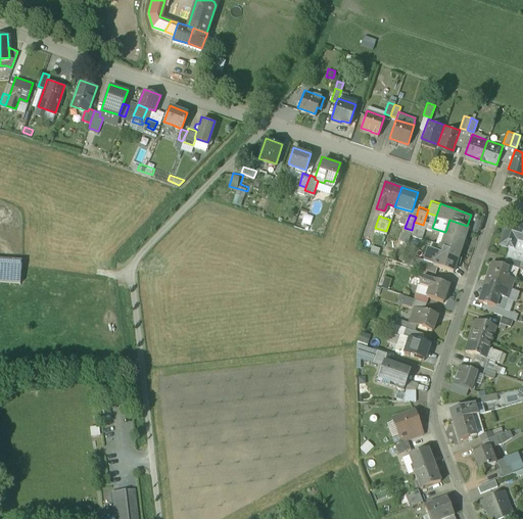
[(434,223),(425,219),(423,225),(425,226),(432,228),(434,223)]
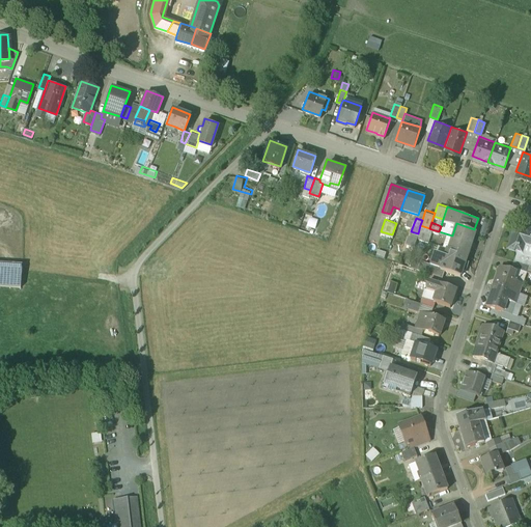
[(452,236),(449,247),(467,253),(475,229),(474,229),(456,223),(452,236)]
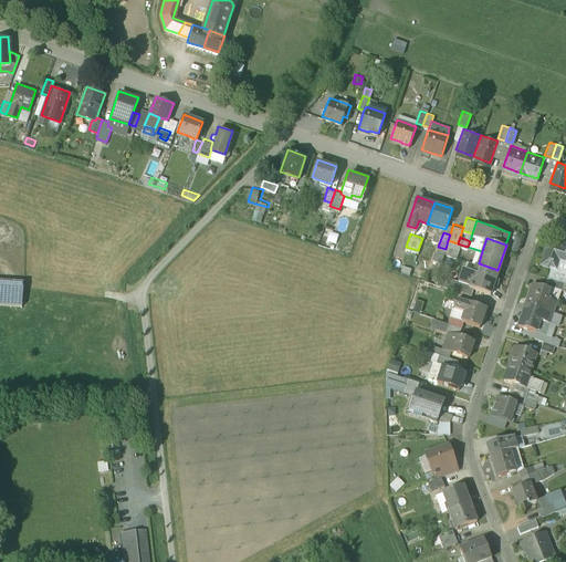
[(565,240),(558,239),(557,241),(548,238),(540,262),(553,268),(549,277),(565,281),(565,240)]
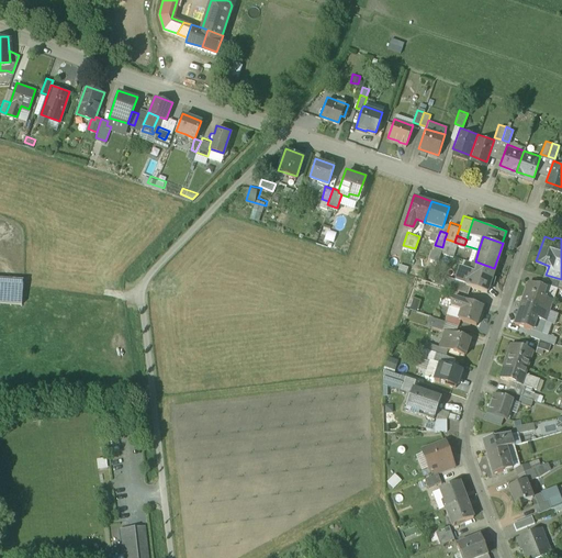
[(454,242),(445,238),(442,247),(441,249),(453,254),(457,243),(454,242)]
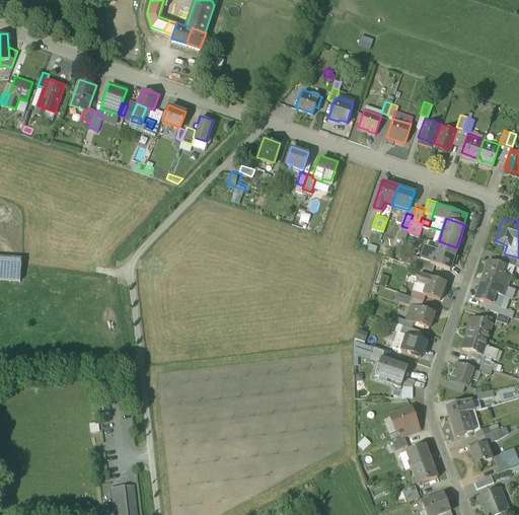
[(431,260),(430,261),(434,263),(449,268),(452,261),(455,262),(457,254),(454,253),(456,247),(439,241),(437,240),(434,249),(431,260)]
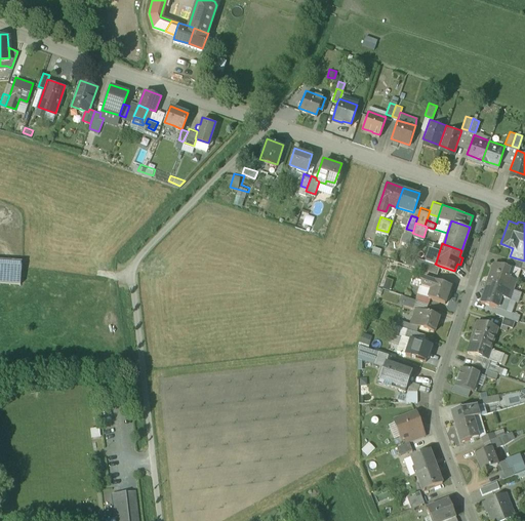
[(434,250),(432,251),(430,252),(429,253),(427,255),(426,258),(436,263),(439,252),(437,251),(434,250)]
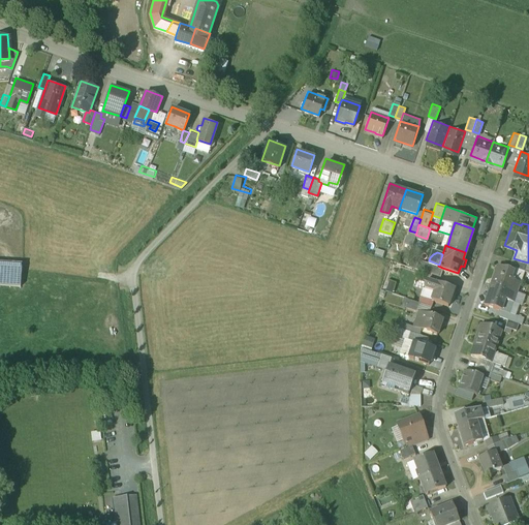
[(528,263),(514,258),(511,265),(524,269),(528,270),(528,263)]
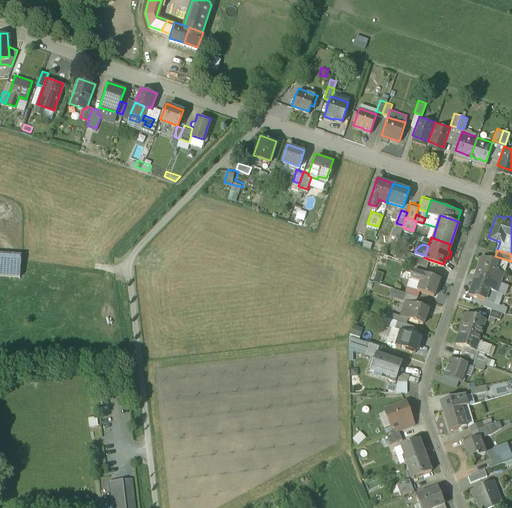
[(21,253),(0,251),(0,272),(20,274),(21,253)]
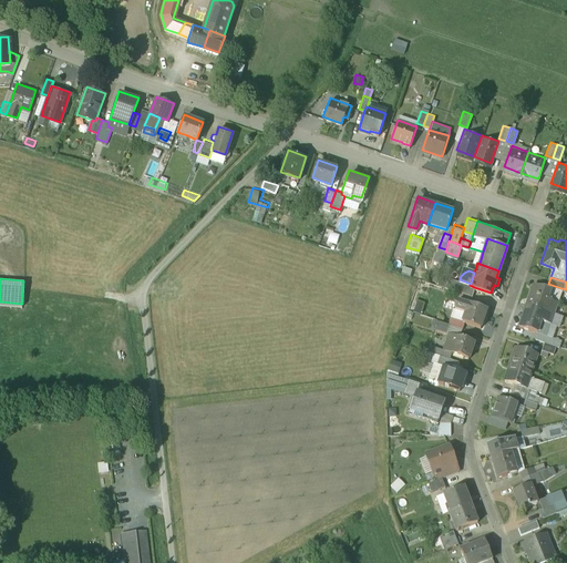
[(471,284),(460,279),(455,278),(451,287),(457,289),(472,295),(474,287),(470,285),(471,284)]
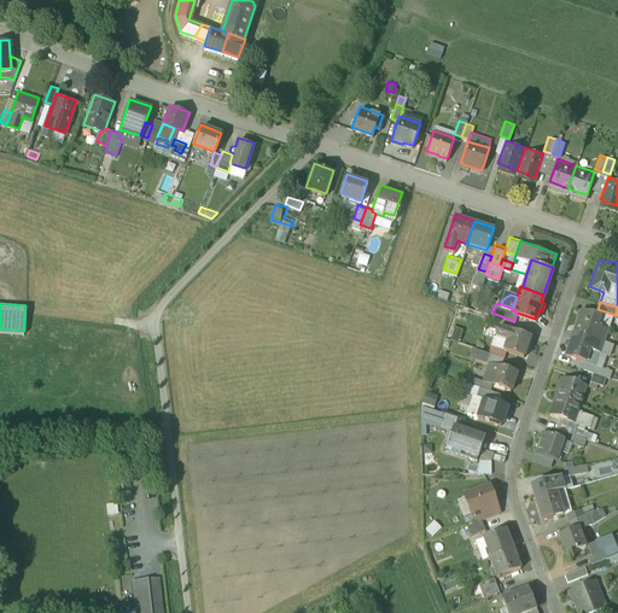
[(607,327),(593,322),(596,313),(582,308),(575,328),(604,338),(607,327)]
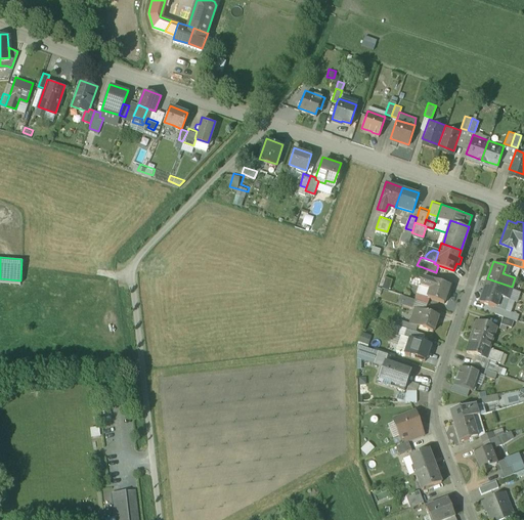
[(519,266),(507,262),(506,265),(503,273),(515,277),(519,266)]
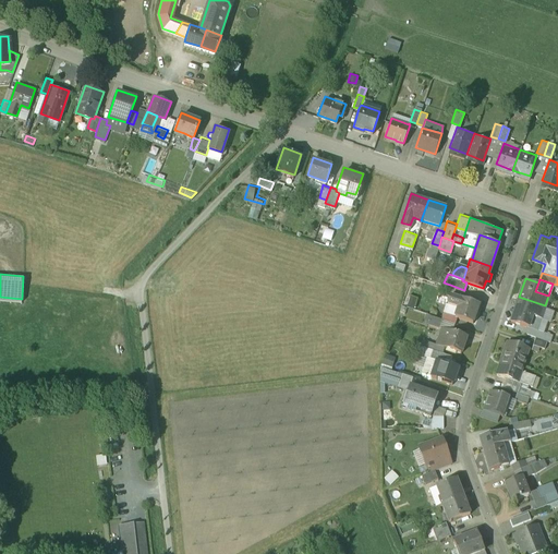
[(464,290),(450,285),(448,292),(450,293),(450,292),(461,296),(462,296),(464,290)]
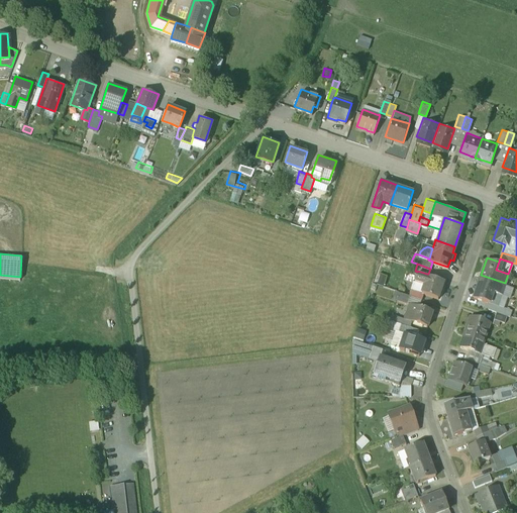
[(427,274),(417,271),(417,272),(414,280),(415,280),(424,283),(427,274)]
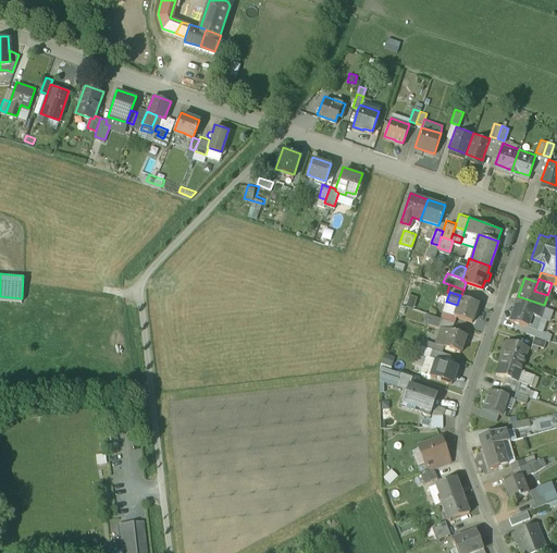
[(406,304),(413,305),(416,294),(407,293),(406,304)]
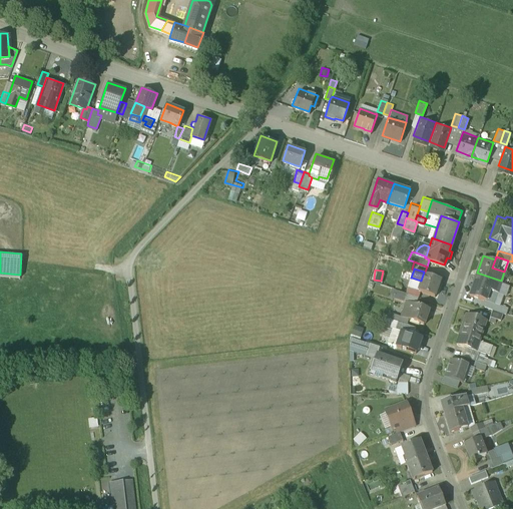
[(425,272),(424,272),(421,281),(419,288),(418,289),(420,290),(435,294),(440,277),(425,272)]
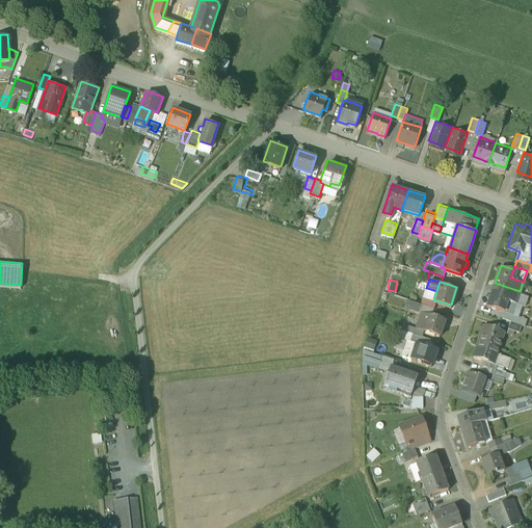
[(520,291),(495,283),(486,305),(502,310),(504,310),(508,299),(516,301),(520,291)]
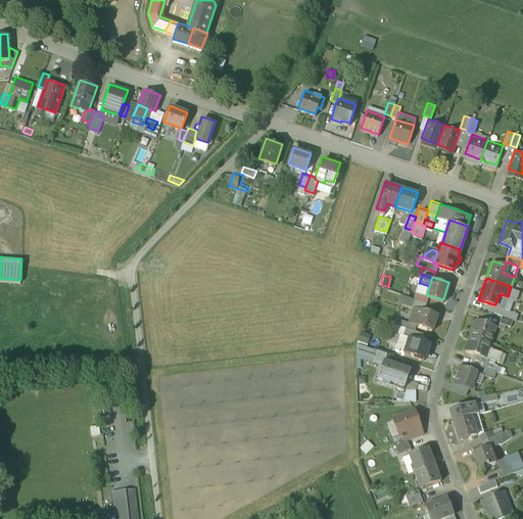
[(429,286),(420,283),(417,290),(427,293),(429,286)]
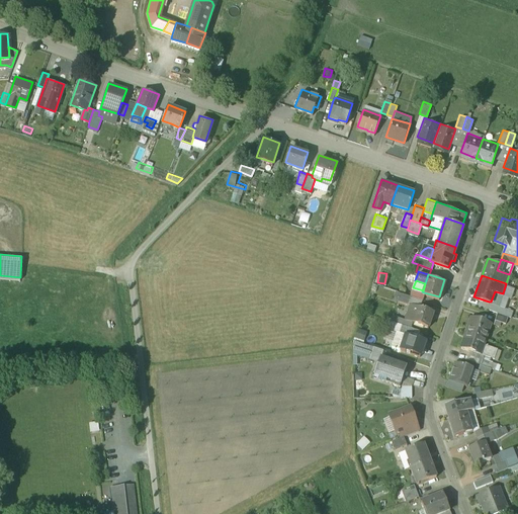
[(413,287),(412,287),(410,294),(422,298),(424,292),(422,291),(423,290),(413,287)]
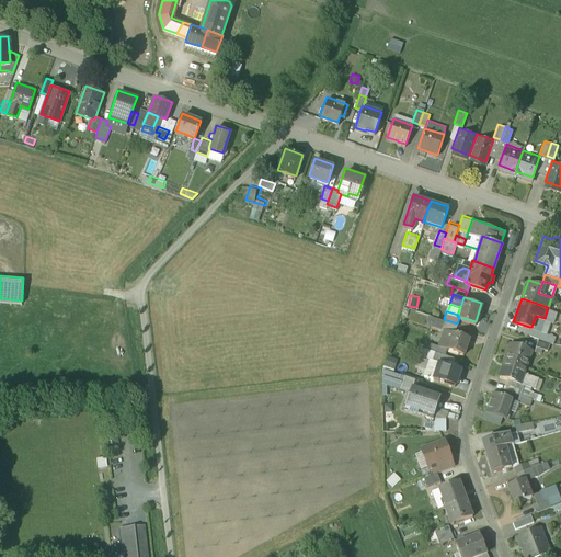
[(444,319),(431,315),(428,324),(442,328),(444,319)]
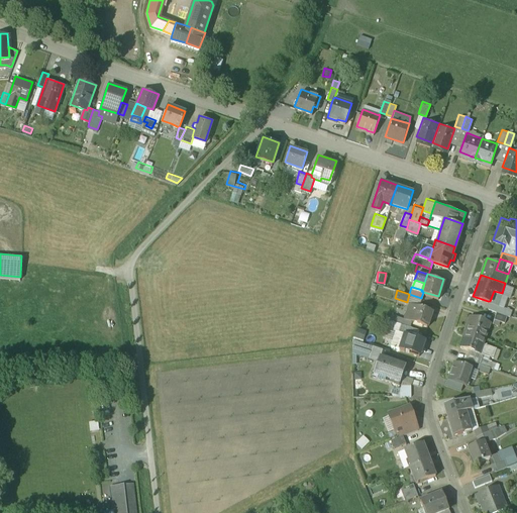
[(494,291),(490,301),(498,304),(502,293),(494,291)]
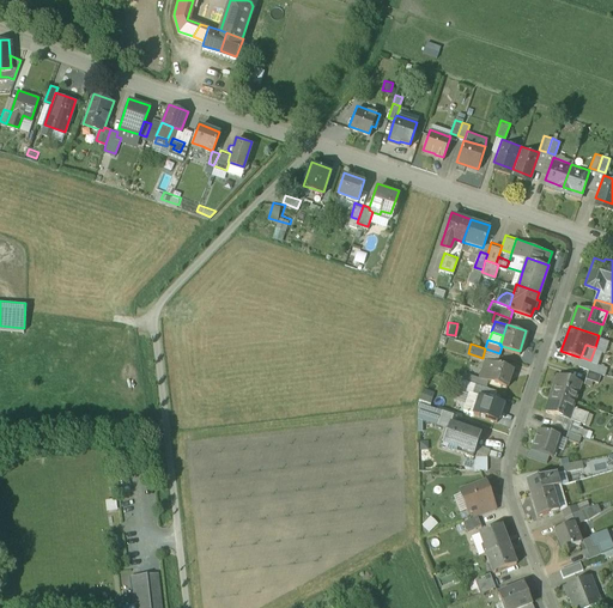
[(499,353),(485,348),(483,358),(485,359),(485,358),(491,360),(497,362),(499,353)]
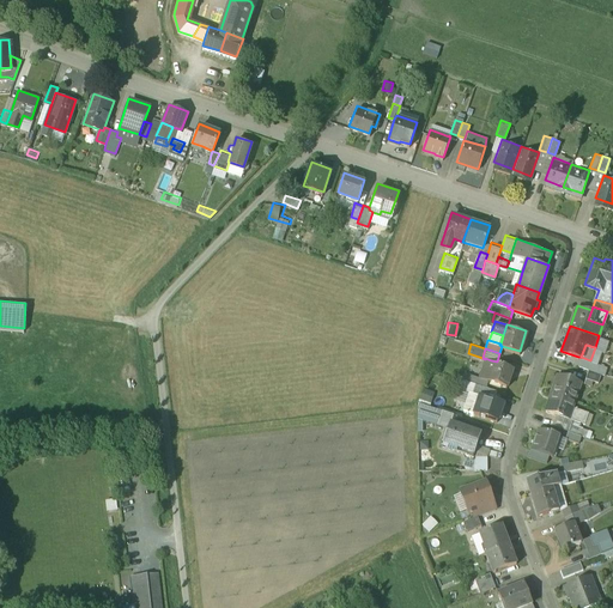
[(604,364),(590,360),(581,357),(578,357),(576,363),(588,368),(601,372),(601,371),(604,364)]
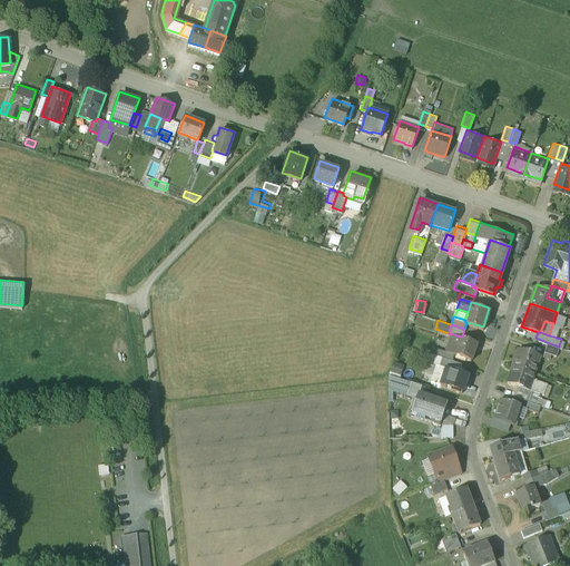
[(457,335),(451,333),(451,334),(445,350),(471,359),(477,342),(462,337),(457,335)]
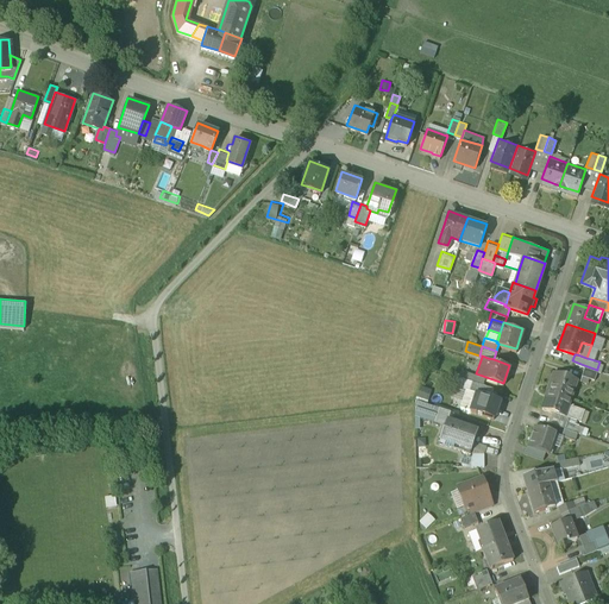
[(597,370),(584,365),(582,373),(594,378),(597,370)]
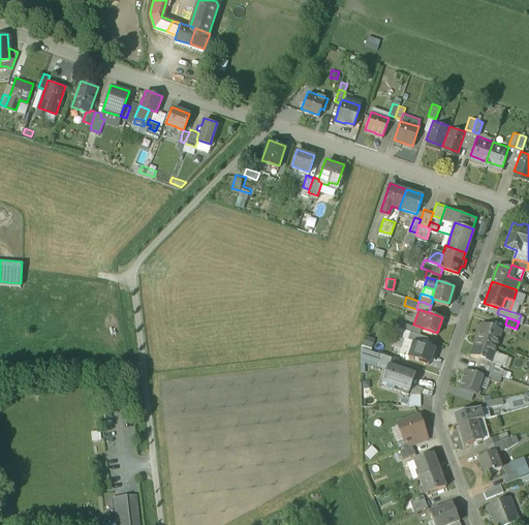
[(501,328),(481,320),(478,331),(479,331),(477,336),(476,336),(476,337),(496,344),(501,328)]
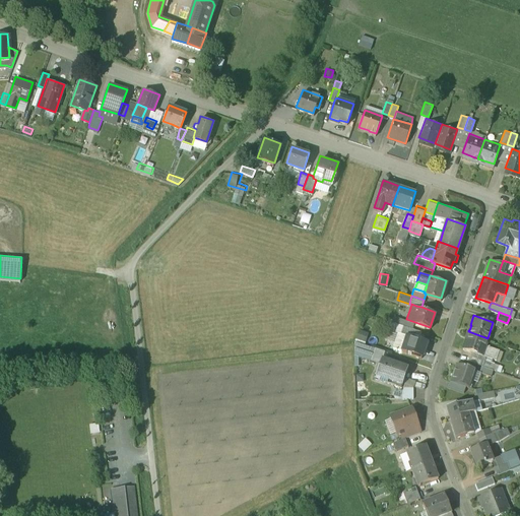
[(403,325),(392,321),(389,328),(398,331),(401,332),(403,325)]
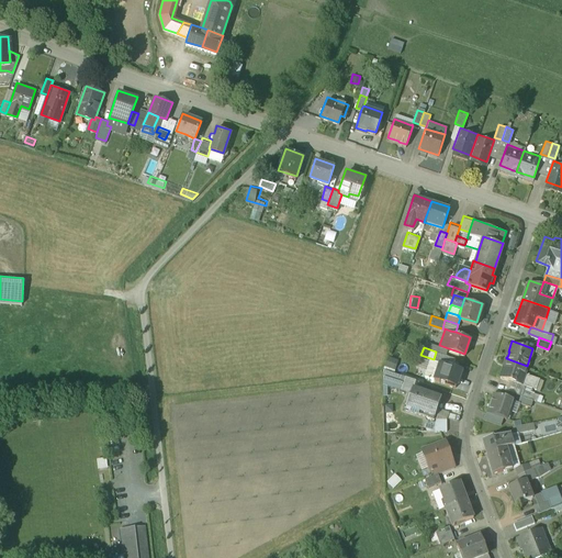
[(388,365),(397,368),(401,358),(391,355),(388,365)]
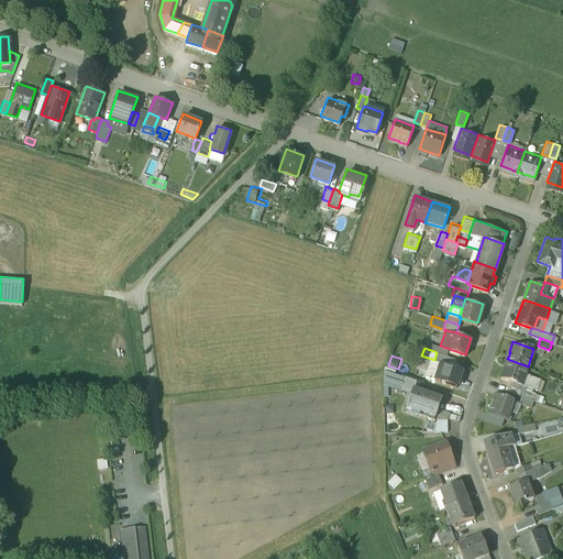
[(431,359),(426,375),(429,376),(429,377),(430,377),(430,376),(434,379),(440,361),(434,360),(431,359)]
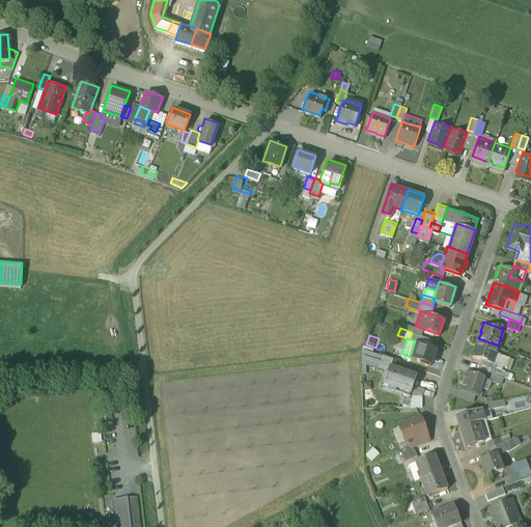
[(498,345),(478,338),(473,355),(480,357),(492,361),(496,351),(498,345)]
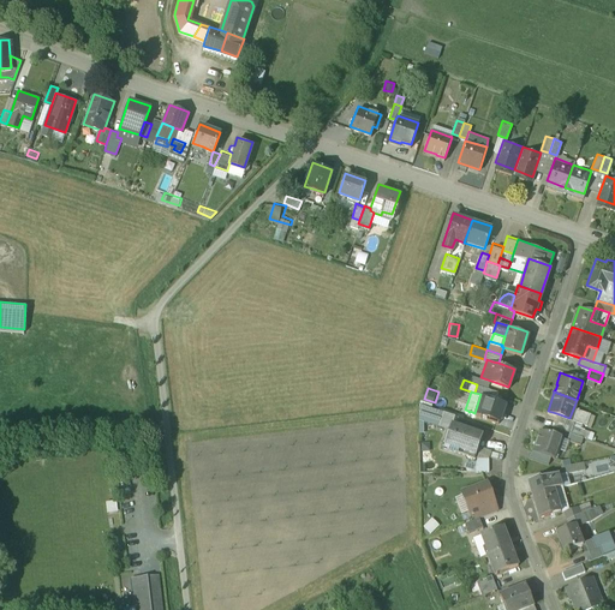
[(505,402),(481,394),(475,413),(499,420),(505,402)]
